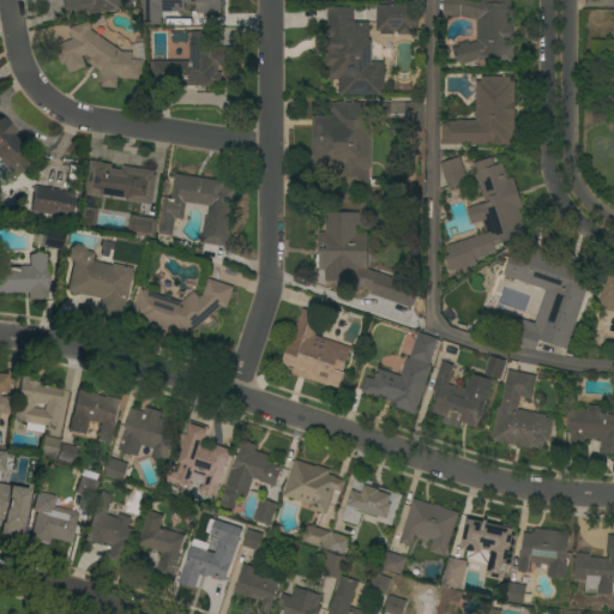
[(127,0),(128,4),(122,5),(124,10),(89,16),(89,13),(67,17),(64,0),(127,0)]
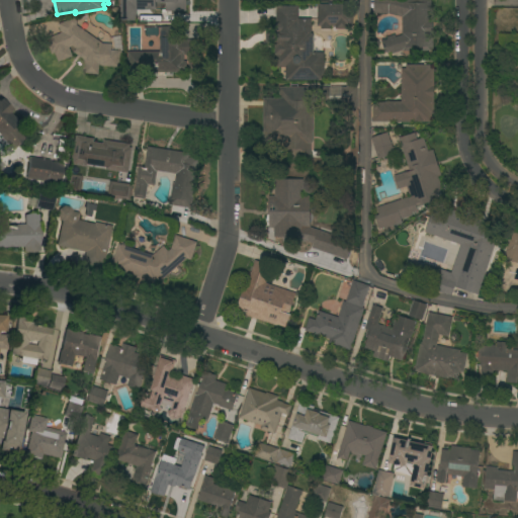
[(186,0),(186,11),(167,11),(167,1),(155,1),(155,8),(134,8),(134,0),(186,0)]
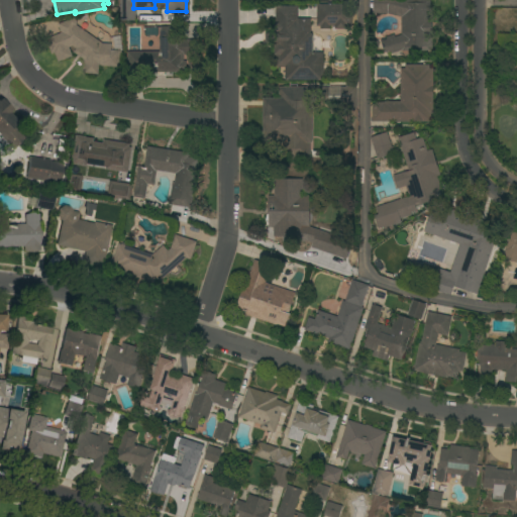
[(430,0),(430,11),(427,11),(427,17),(431,17),(431,34),(432,34),(432,45),(436,45),(436,50),(402,50),(388,55),(387,52),(384,53),(380,39),(386,38),(386,36),(394,34),(395,36),(402,34),(401,16),(388,13),(374,13),(374,0),(430,0)]
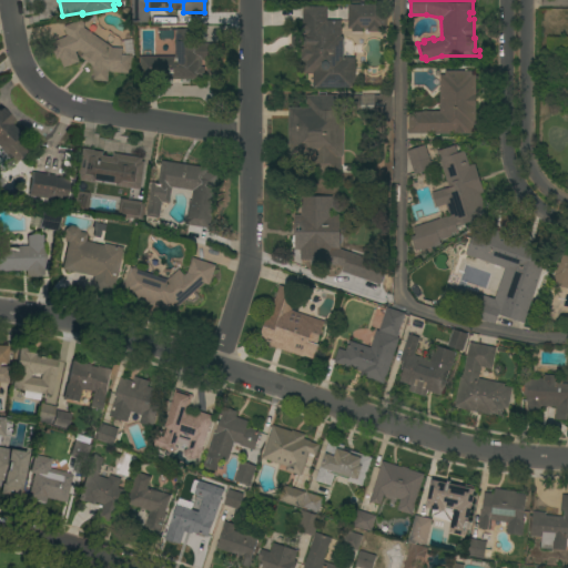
[(386,4),(386,28),(381,28),(381,31),(368,31),(368,28),(363,28),(363,31),(352,31),(352,28),(348,28),(348,4),(386,4)]
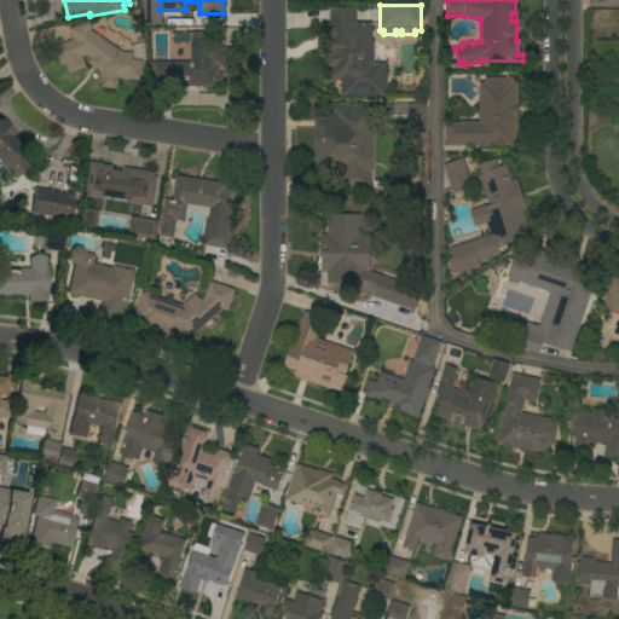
[(341,96),(341,80),(330,80),(330,65),(328,65),(328,52),(334,52),(334,51),(318,51),(318,40),(334,40),(334,38),(329,38),(329,28),(330,28),(330,7),(357,7),(357,22),(372,22),(372,40),(374,40),(374,63),(387,63),(387,96),(341,96)]
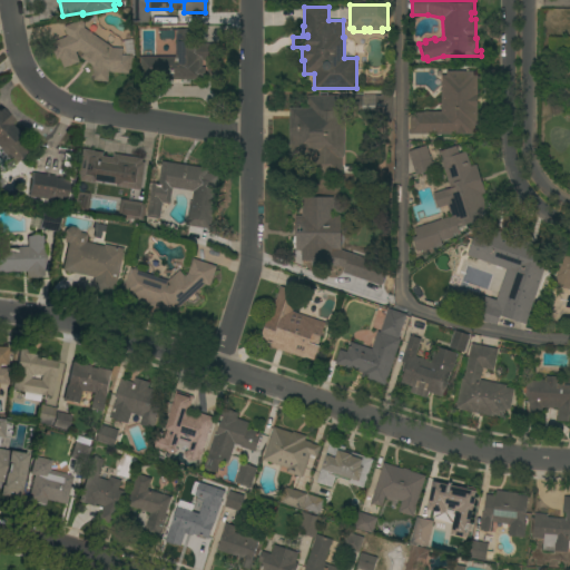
[(112,48),(123,49),(121,55),(133,56),(130,74),(109,72),(108,81),(92,80),(94,66),(81,57),(84,53),(80,50),(77,51),(80,62),(64,68),(60,59),(57,60),(51,42),(68,36),(65,26),(76,22),(78,20),(82,20),(85,22),(85,27),(85,28),(112,48)]
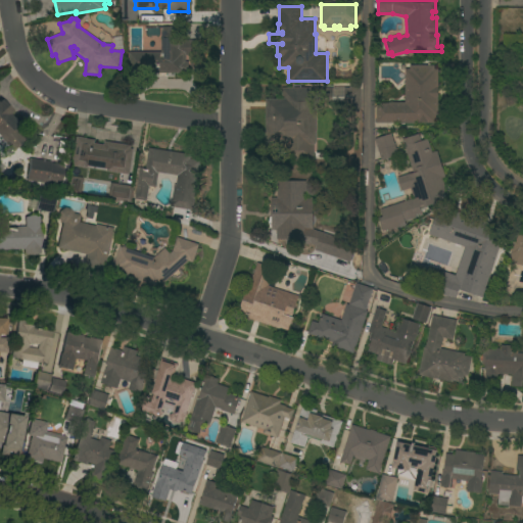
[(199,72),(190,72),(191,55),(185,55),(185,61),(188,61),(188,69),(183,69),(183,74),(167,74),(167,76),(158,76),(158,74),(140,74),(140,72),(129,72),(129,52),(161,52),(161,30),(163,30),(163,27),(183,28),(183,40),(199,40),(199,72)]
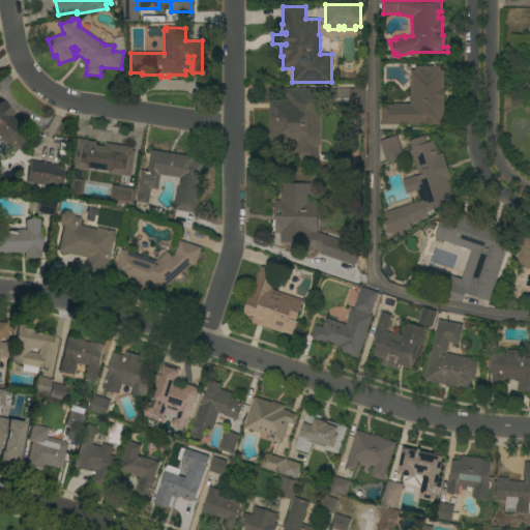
[(411,69),(415,69),(415,66),(440,66),(440,70),(444,70),(444,116),(441,116),(441,124),(381,124),(381,105),(394,105),(395,104),(411,104),(411,69)]
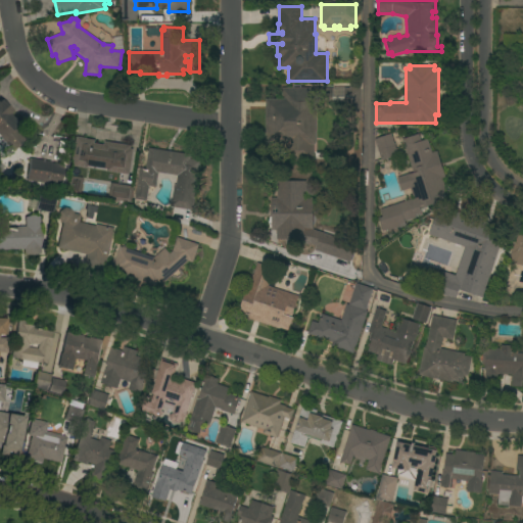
[(333,88),(333,101),(344,101),(344,88),(361,88),(361,111),(342,111),(342,103),(316,103),(316,144),(314,144),(314,160),(283,160),(283,144),(266,144),(266,99),(282,99),(282,88),(333,88)]
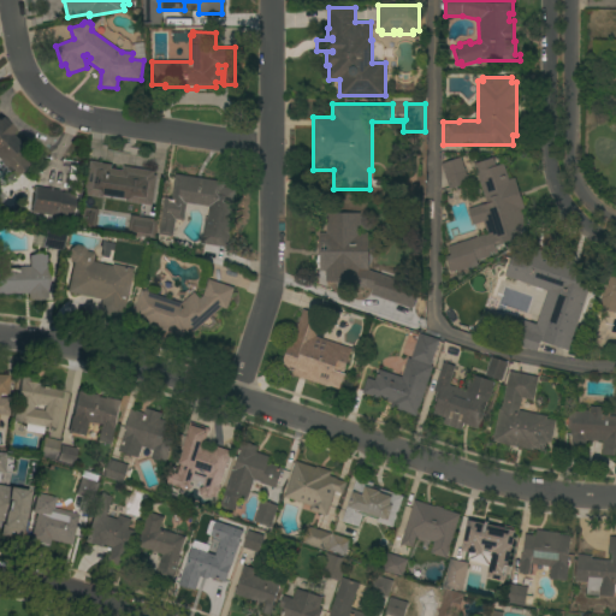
[(19,144),(12,150),(27,164),(12,178),(0,166),(0,117),(13,130),(10,134),(19,144)]
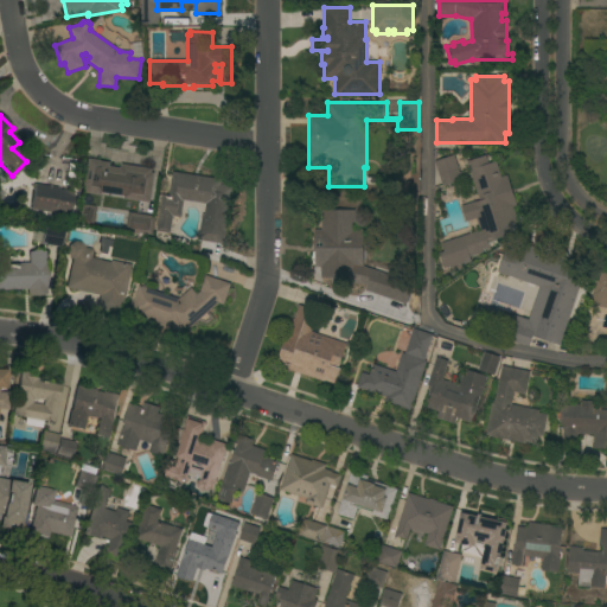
[(435,161),(454,155),(462,180),(443,186),(435,161)]
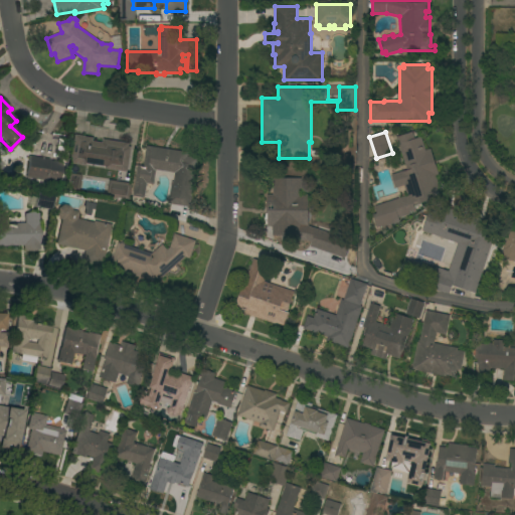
[(407,195),(404,185),(395,188),(391,175),(407,170),(396,137),(412,132),(414,139),(421,137),(425,150),(431,149),(444,190),(430,194),(432,199),(413,205),(415,209),(408,211),(409,214),(398,218),(399,221),(383,227),(382,225),(377,227),(372,214),(376,213),(374,206),(407,195)]
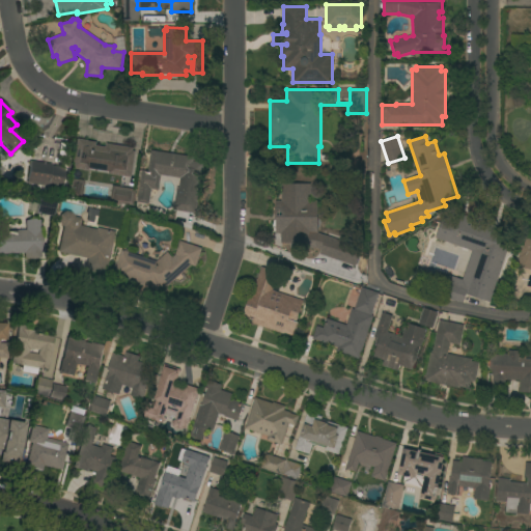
[(106,146),(106,143),(133,147),(133,151),(135,151),(131,177),(109,173),(109,171),(71,165),(74,142),(106,146)]
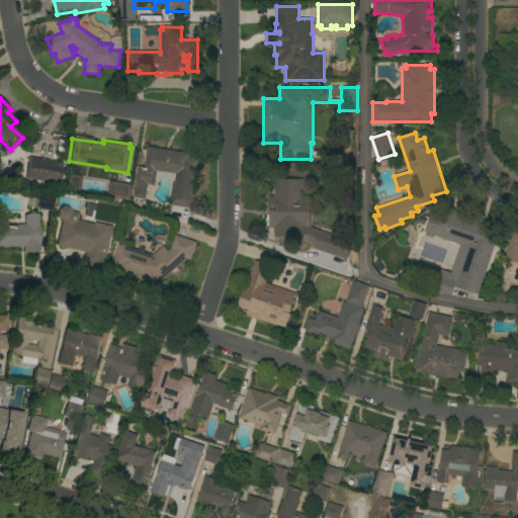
[(139,166),(145,167),(148,147),(195,154),(194,165),(198,166),(192,208),(169,204),(173,182),(174,183),(176,174),(157,171),(155,185),(148,184),(145,199),(134,197),(139,166)]
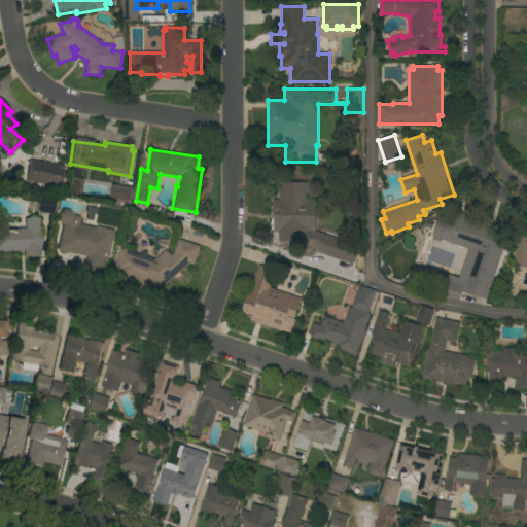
[(50,163),(49,165),(63,166),(60,186),(26,181),(29,160),(50,163)]
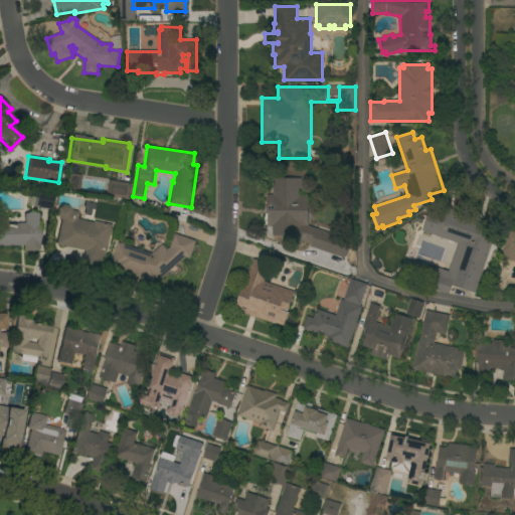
[(62,190),(64,174),(79,176),(78,192),(62,190)]
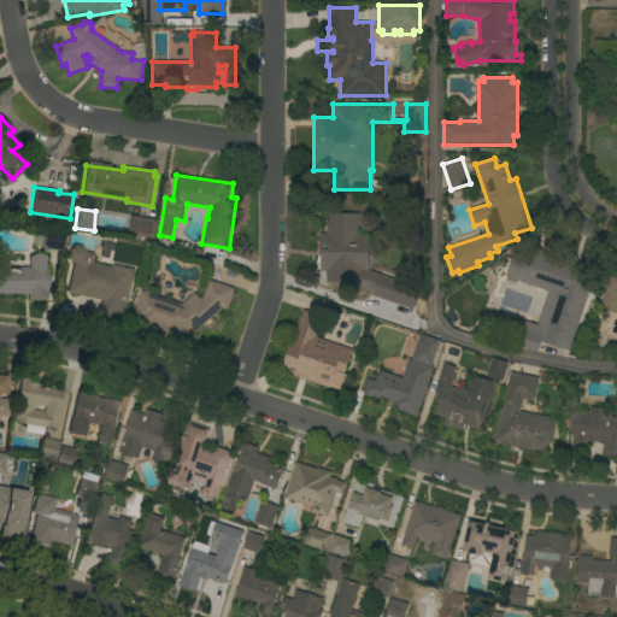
[(362,231),(371,233),(370,271),(419,287),(412,309),(371,295),(374,291),(347,282),(347,288),(338,288),(338,282),(327,282),(327,271),(319,271),(319,269),(317,262),(319,256),(321,256),(321,234),(328,234),(327,213),(362,213),(362,231)]
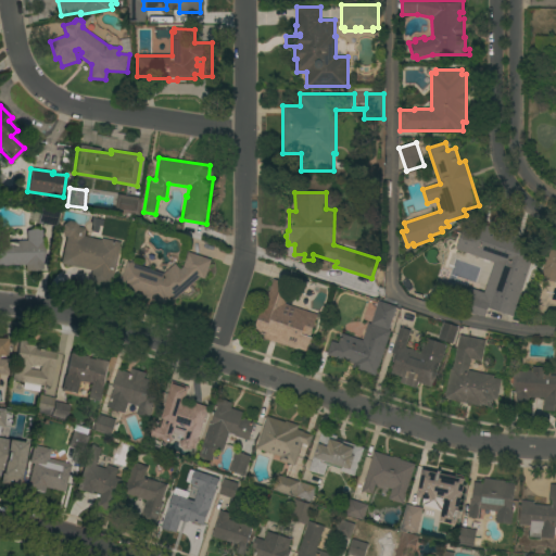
[(142,198),(139,215),(115,212),(117,194),(142,198)]
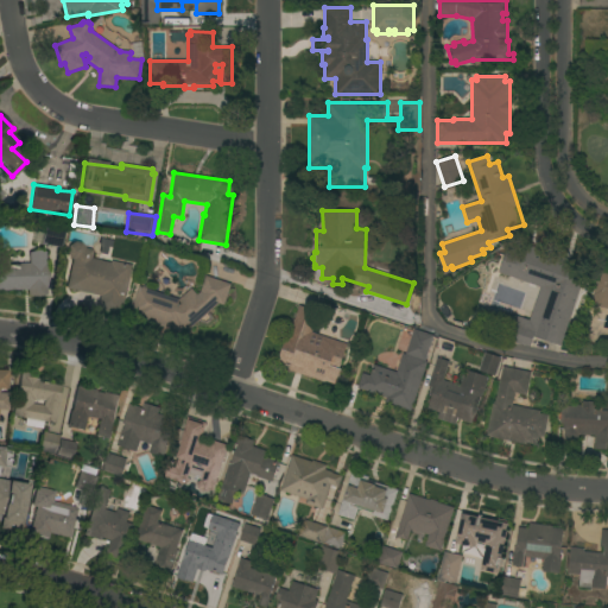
[(122,315),(96,310),(100,296),(65,289),(71,259),(70,259),(67,253),(68,245),(74,241),(82,242),(84,248),(92,249),(90,258),(112,263),(112,261),(133,265),(122,315)]
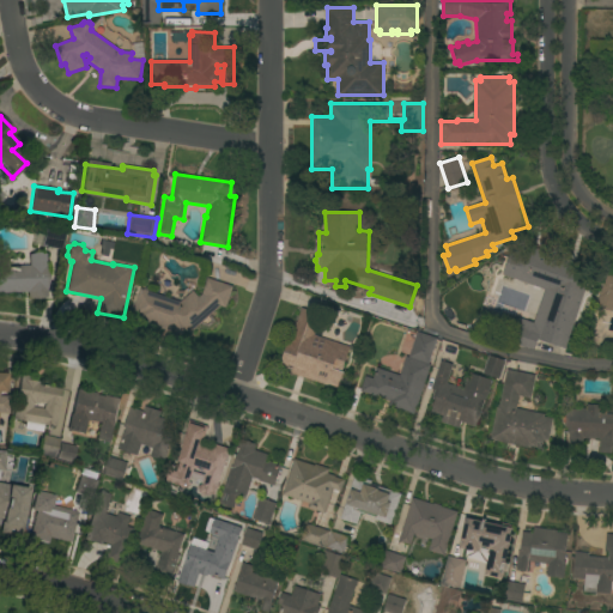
[(502,274),(511,249),(526,254),(529,246),(593,268),(565,349),(538,339),(534,350),(528,347),(528,349),(508,341),(516,316),(534,322),(545,290),(502,274)]
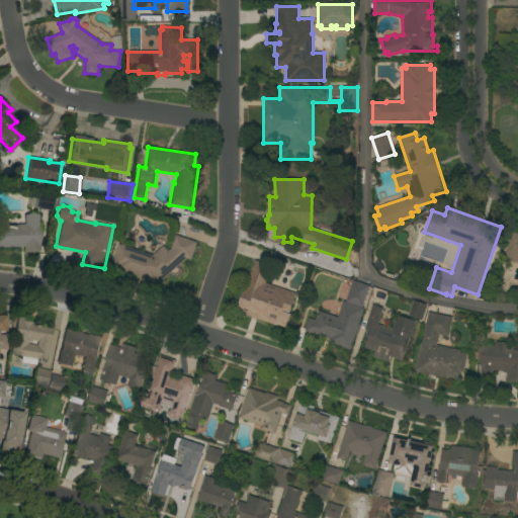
[(39,251),(23,252),(22,247),(0,247),(0,213),(6,216),(6,225),(24,224),(24,214),(31,212),(38,214),(39,251)]
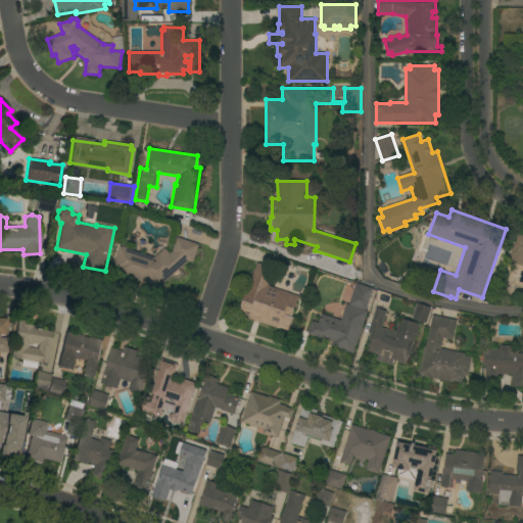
[(522,266),(509,260),(518,234),(522,236),(522,266)]
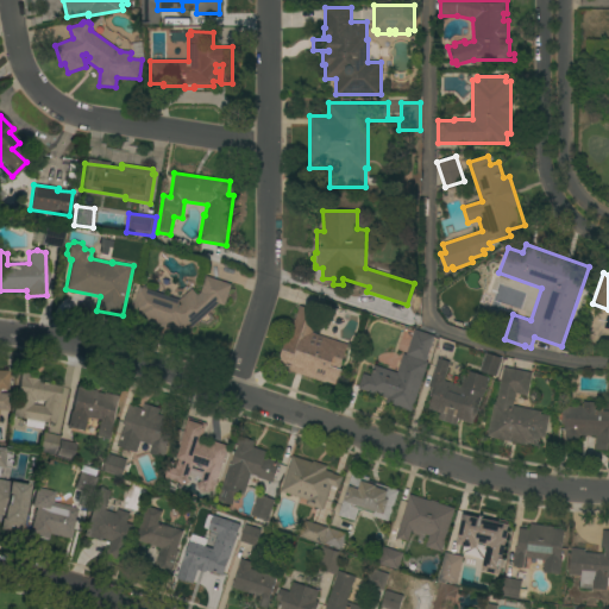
[(136,318),(137,313),(131,312),(139,287),(180,300),(192,289),(198,295),(201,292),(206,276),(232,284),(225,306),(219,303),(190,331),(183,328),(182,333),(136,318)]
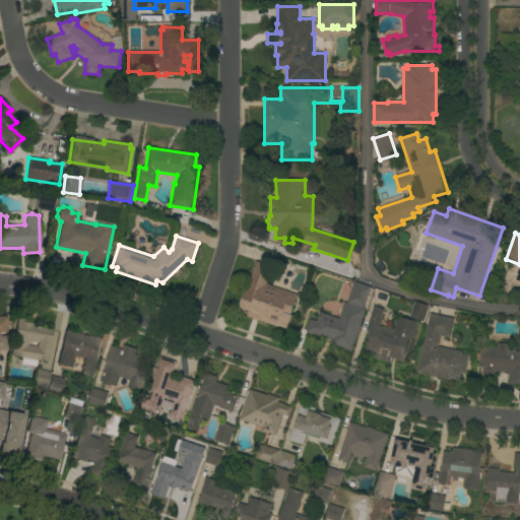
[(247,317),(248,314),(235,309),(240,290),(246,293),(256,261),(272,266),(267,284),(298,294),(289,319),(281,317),(278,326),(247,317)]
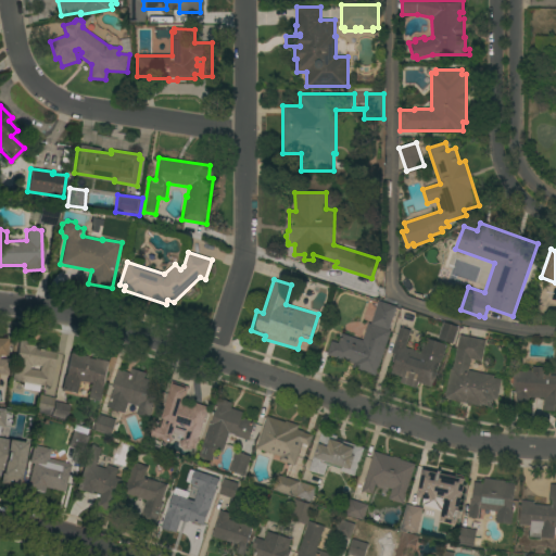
[(376,376),(353,367),(354,364),(327,354),(331,341),(339,343),(342,333),(363,341),(368,323),(371,324),(379,301),(396,306),(389,330),(391,330),(376,376)]
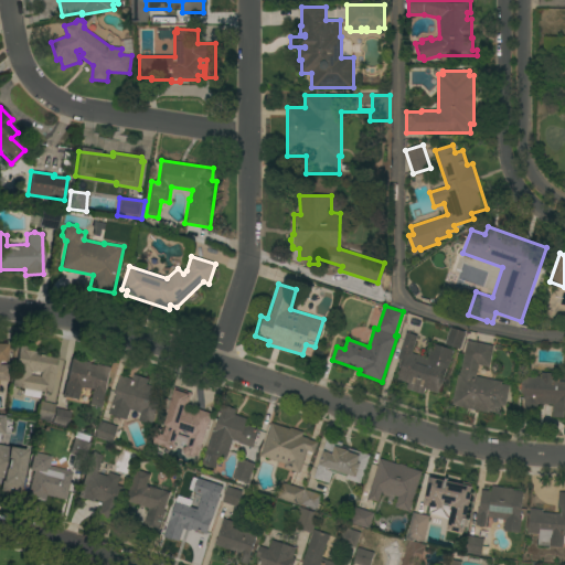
[(460,349),(445,344),(450,328),(466,333),(460,349)]
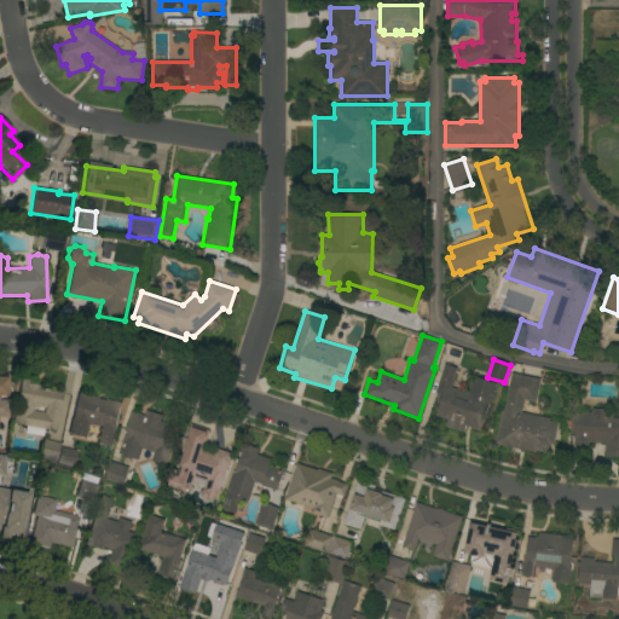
[(468,393),(474,376),(498,385),(491,403),(490,403),(480,431),(467,426),(464,433),(446,426),(449,420),(435,416),(440,401),(437,400),(439,394),(435,393),(445,364),(458,369),(451,387),(468,393)]
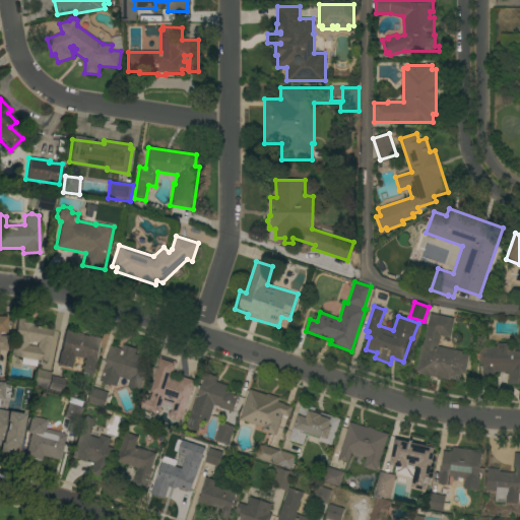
[(416,373),(423,343),(424,343),(431,313),(455,318),(451,338),(441,335),(438,346),(462,351),(462,353),(469,355),(465,374),(461,373),(460,381),(451,379),(451,380),(416,373)]
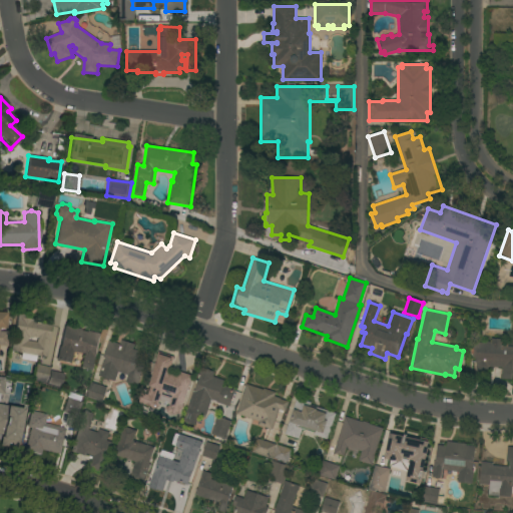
[(36,355),(35,362),(20,359),(21,353),(10,351),(17,314),(25,315),(24,318),(32,320),(32,322),(51,325),(49,337),(50,338),(46,357),(36,355)]
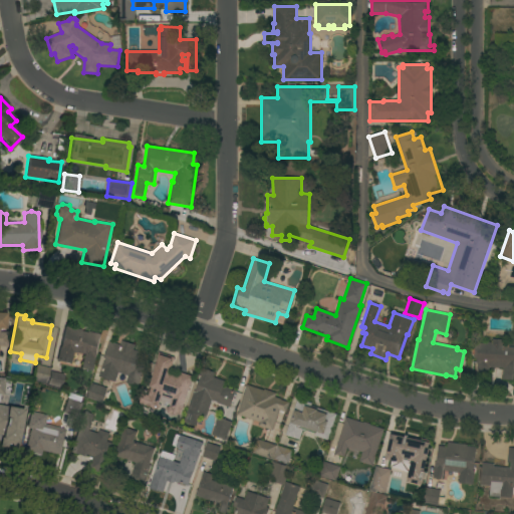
[(72,352),(70,363),(56,360),(59,347),(64,326),(80,329),(80,331),(88,332),(88,331),(101,334),(93,370),(80,367),(82,355),(83,355),(84,354),(72,352)]
